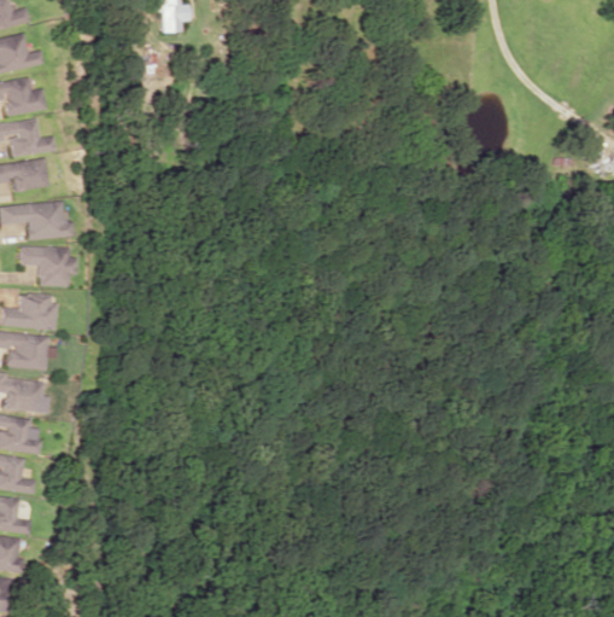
[(12,10),(9,0),(0,0),(0,28),(29,22),(25,6),(12,10)]
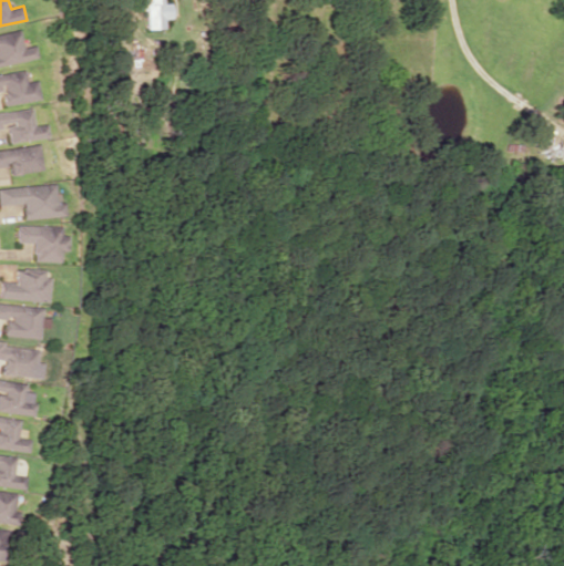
[(165,29),(165,19),(173,19),(172,3),(164,3),(164,0),(139,0),(140,10),(147,10),(149,29),(165,29)]
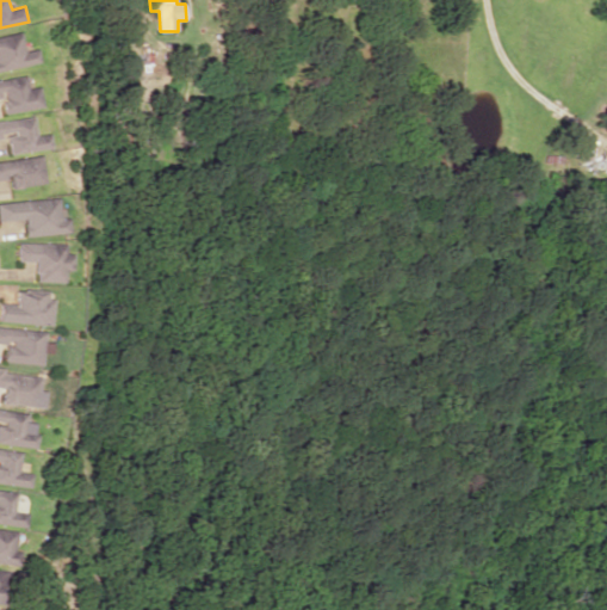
[(0,71),(43,62),(39,49),(28,51),(23,32),(0,36),(0,71)]
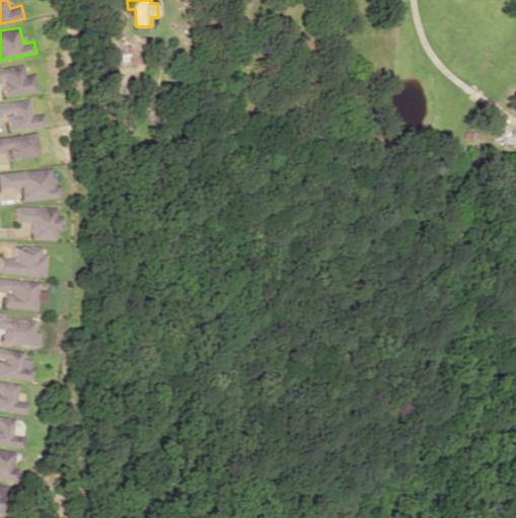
[(39,91),(35,73),(25,75),(24,65),(0,68),(0,83),(4,83),(6,96),(39,91)]
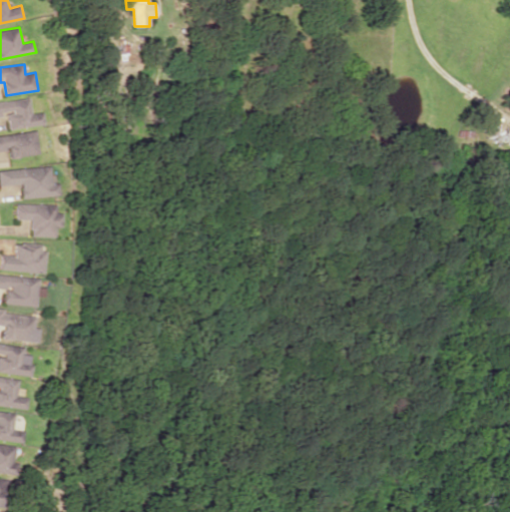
[(0,100),(0,115),(7,115),(9,129),(45,124),(44,112),(32,113),(30,97),(0,100)]
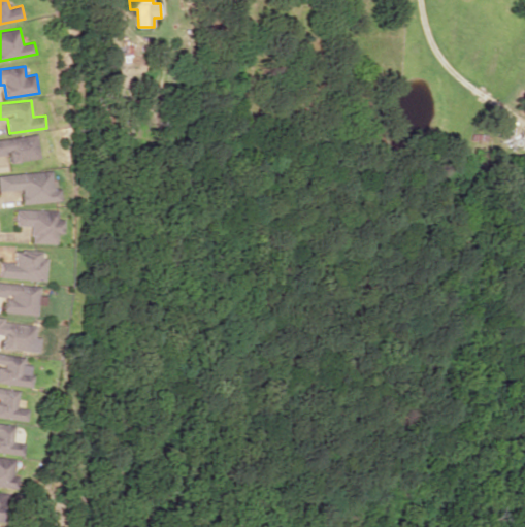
[(0,138),(0,156),(10,155),(10,162),(41,159),(38,135),(0,138)]
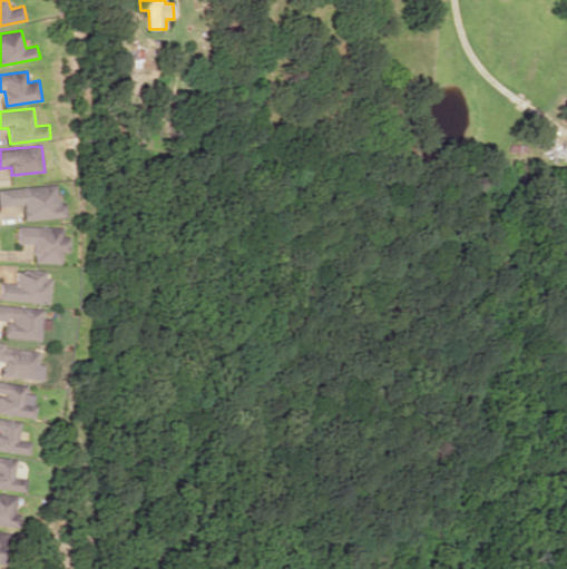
[(67,217),(66,203),(58,204),(57,185),(0,188),(0,206),(23,205),(25,221),(67,217)]
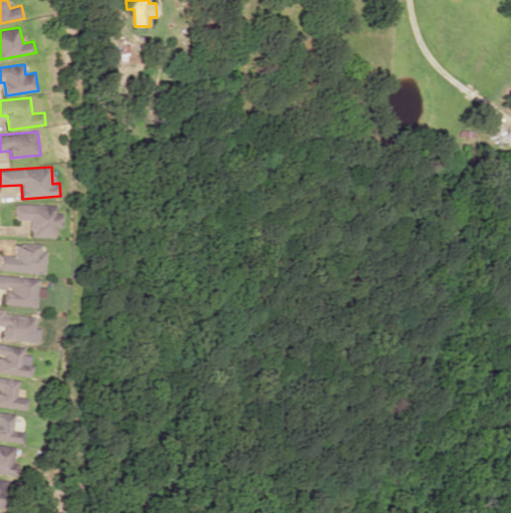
[(56,206),(15,205),(15,220),(30,221),(30,236),(55,237),(55,227),(62,227),(62,214),(56,214),(56,206)]
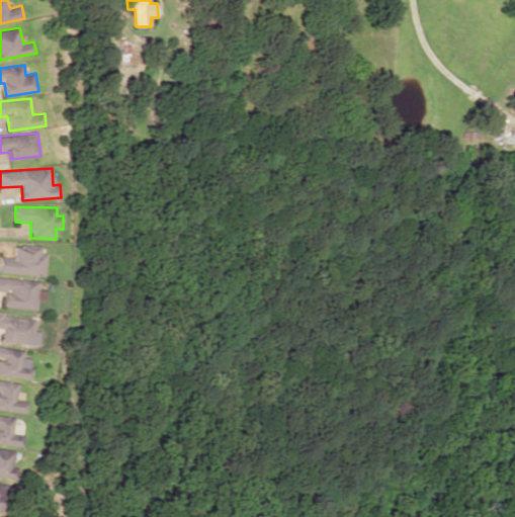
[(45,275),(46,254),(41,254),(41,247),(15,245),(14,258),(1,258),(0,273),(45,275)]
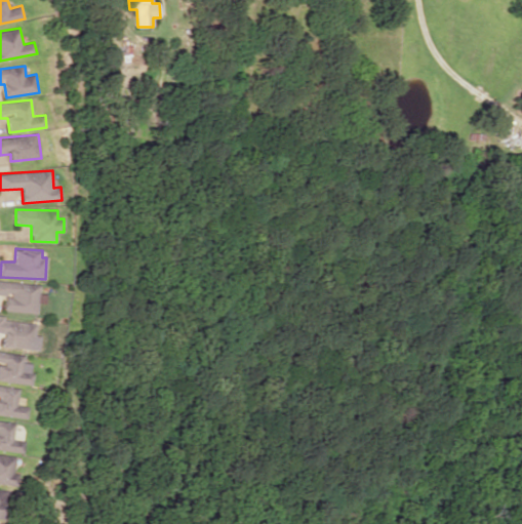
[(4,312),(37,313),(38,303),(44,303),(44,294),(38,294),(39,283),(0,281),(0,294),(4,295),(4,312)]
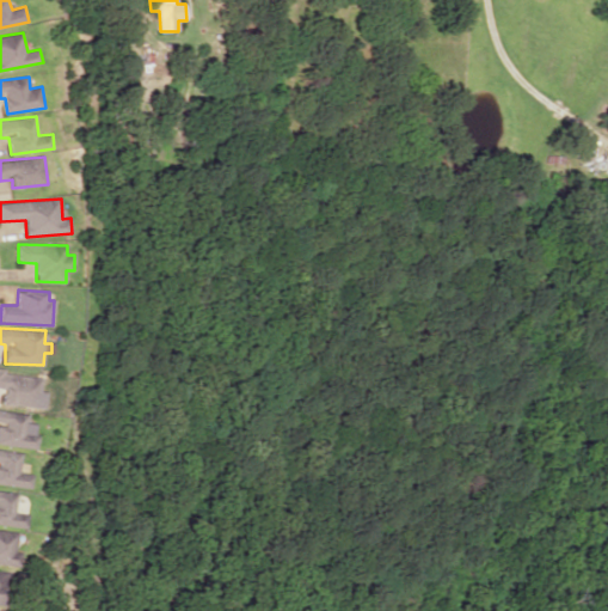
[(5,374),(5,368),(0,367),(0,388),(4,389),(2,404),(40,408),(42,378),(5,374)]
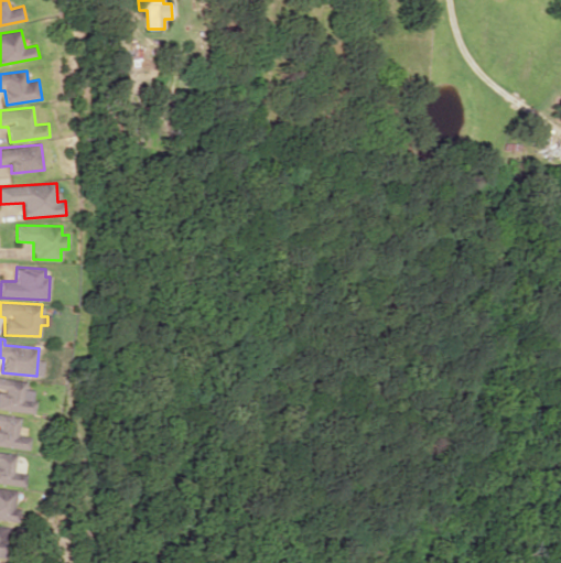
[(27,381),(0,377),(0,409),(32,413),(35,391),(25,389),(27,381)]
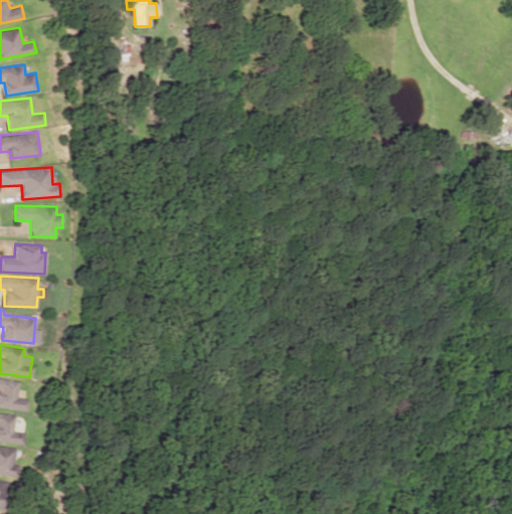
[(0,407),(27,410),(28,398),(18,397),(19,379),(0,377),(0,407)]
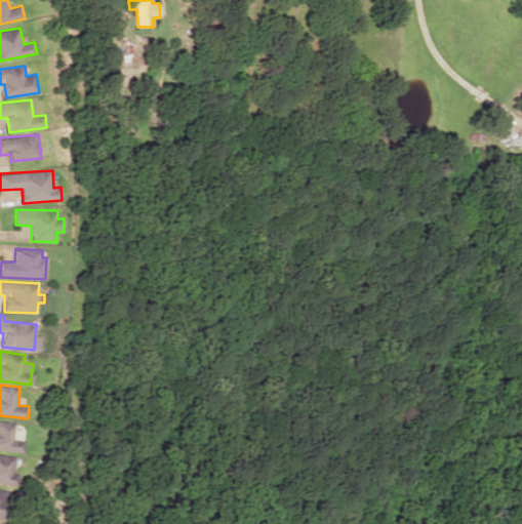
[(15,421),(0,419),(0,450),(24,453),(25,441),(13,440),(15,421)]
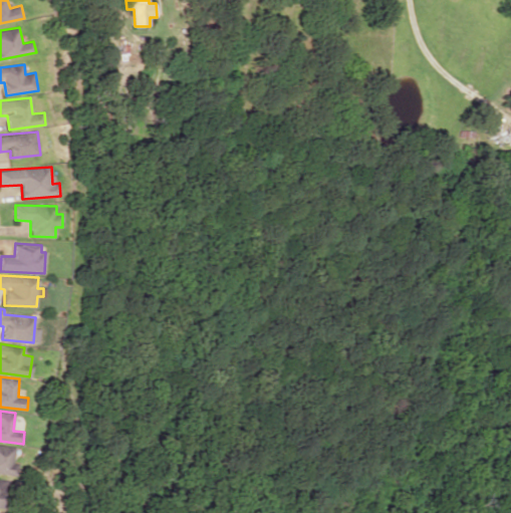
[(17,447),(0,444),(0,473),(14,475),(17,447)]
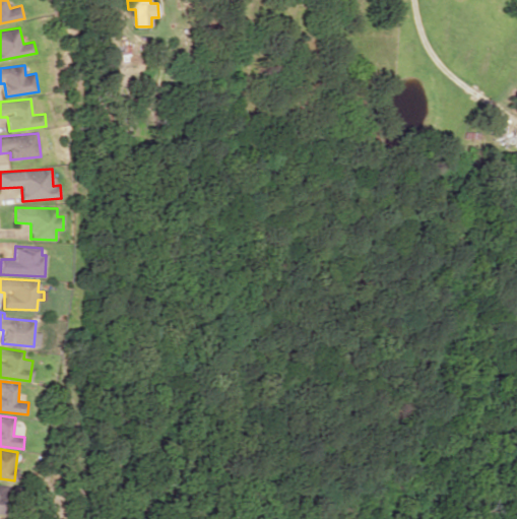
[(0,514),(4,515),(8,487),(0,484),(0,514)]
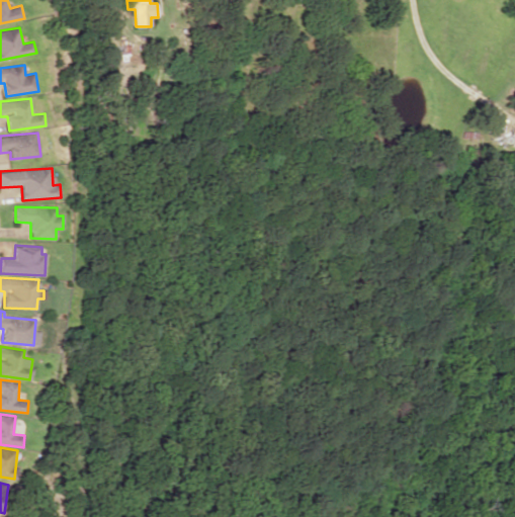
All buildings are outlined.
